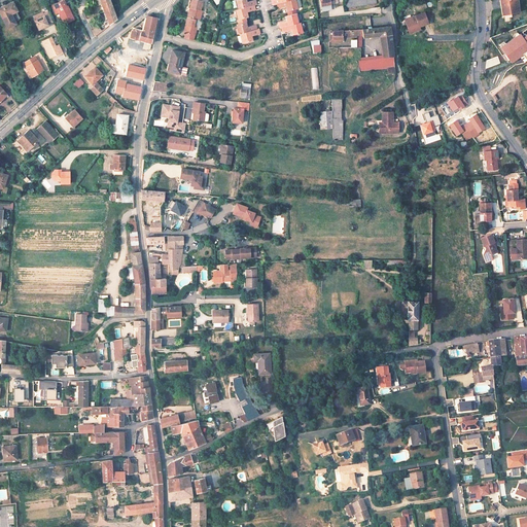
[(11,0),(9,0),(0,5),(0,11),(2,15),(5,22),(14,16),(11,10),(15,8),(16,8),(11,0)]
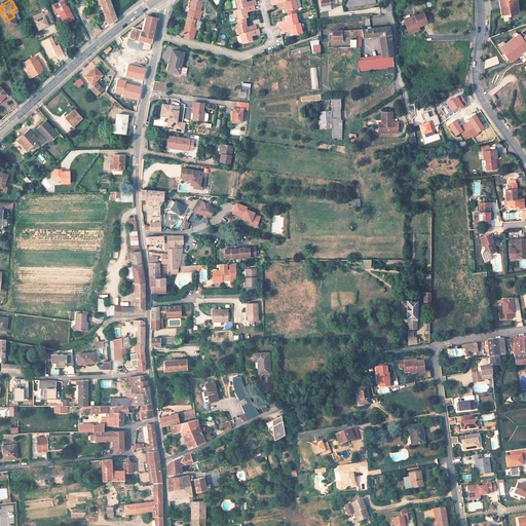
[(109,0),(99,0),(109,24),(114,20),(116,19),(115,15),(109,0)]
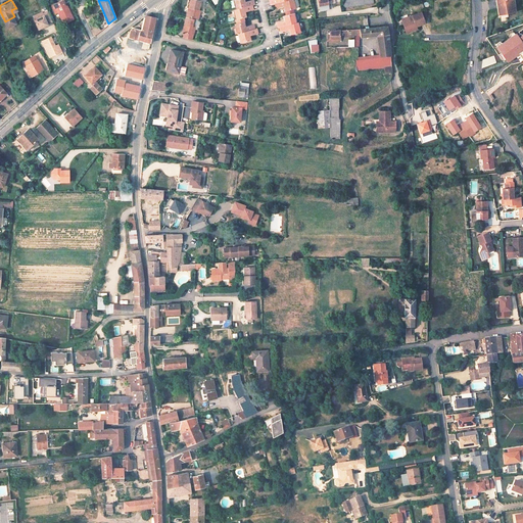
[(201,2),(193,0),(190,0),(189,8),(190,9),(188,17),(186,17),(184,26),(185,27),(183,33),(182,38),(191,41),(195,27),(193,26),(195,19),(198,20),(200,11),(198,10),(201,2)]
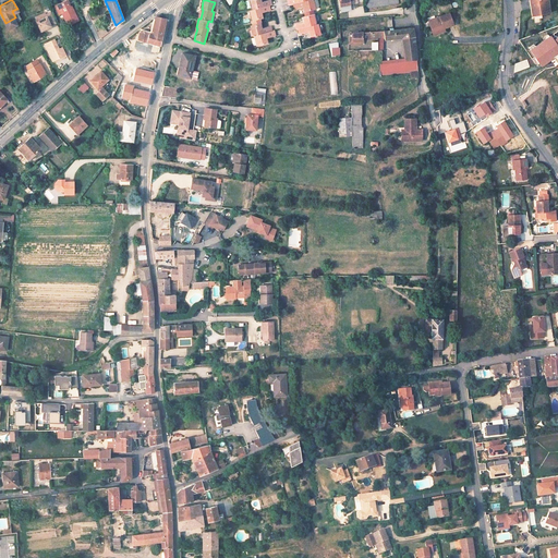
[(259,0),(249,0),(252,10),(249,11),(253,25),(249,26),(251,37),(255,36),(257,46),(267,44),(266,38),(274,36),(273,32),(269,32),(268,27),(259,29),(256,21),(262,19),(259,13),(269,11),(268,7),(271,5),(269,0),(261,2),(259,0)]
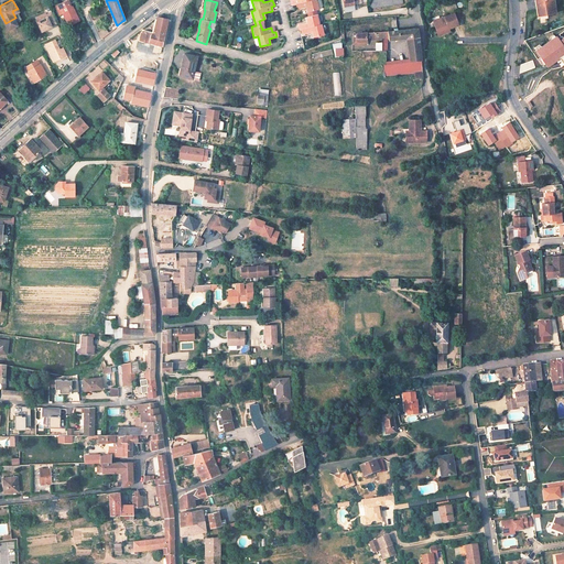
[(314,38),(324,35),(322,24),(318,25),(315,11),(317,10),(315,0),(313,0),(311,1),(310,0),(293,0),(290,1),(291,6),(296,4),(297,10),(307,8),(310,17),(306,18),(307,23),(299,25),(300,30),(302,30),(303,35),(313,33),(314,38)]
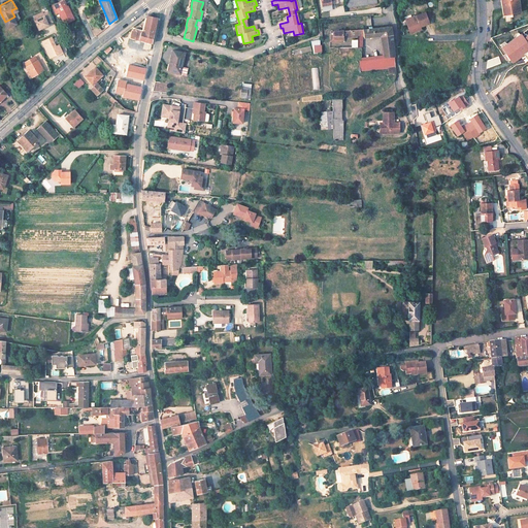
[(320,0),(322,8),(327,8),(331,7),(330,3),(342,1),(341,0),(320,0)]
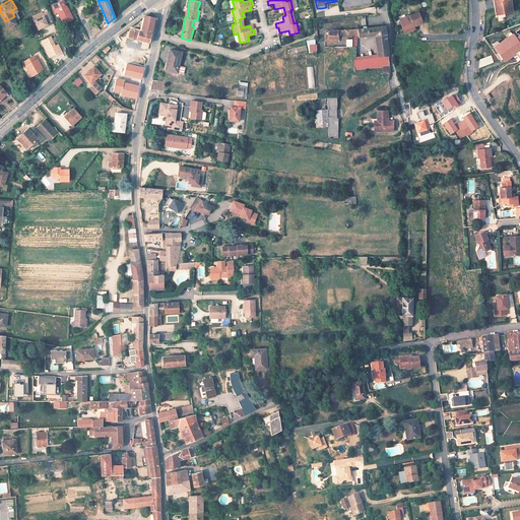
[(492,0),(494,8),(496,8),(497,14),(503,13),(511,12),(510,6),(509,0),(492,0)]
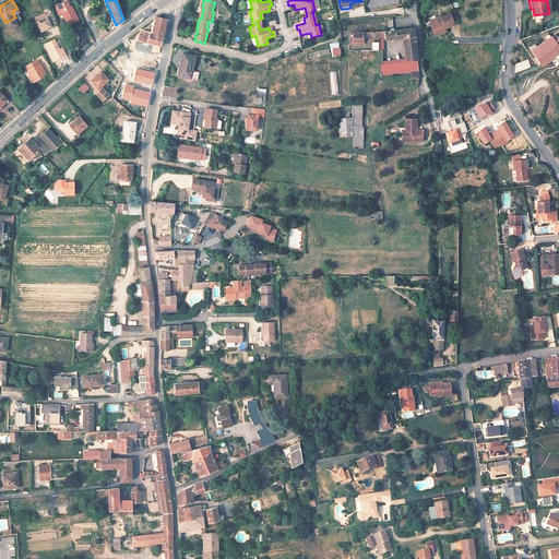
[(59,4),(55,7),(58,15),(62,14),(68,26),(79,21),(72,9),(71,10),(69,3),(61,8),(59,4)]
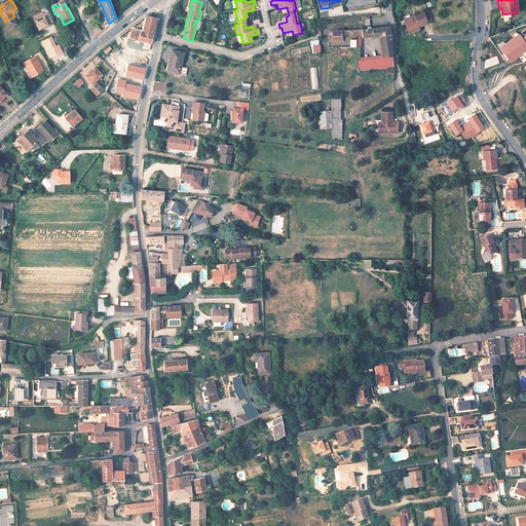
[(14,16),(5,22),(7,25),(20,17),(19,14),(15,8),(11,10),(14,16)]
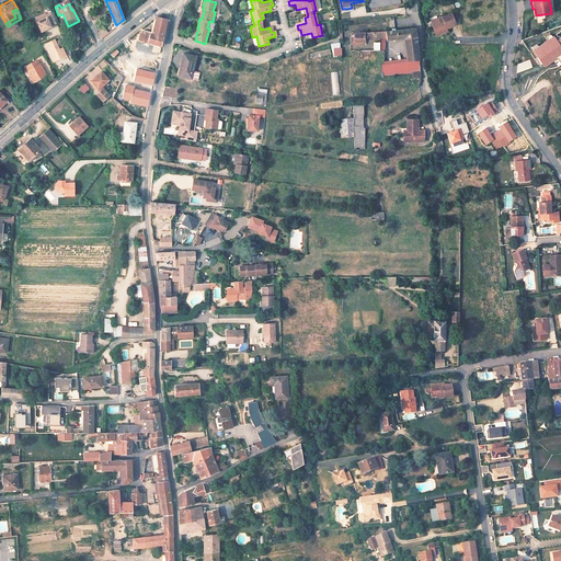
[(534,19),(544,18),(542,14),(536,15),(535,9),(533,9),(534,19)]
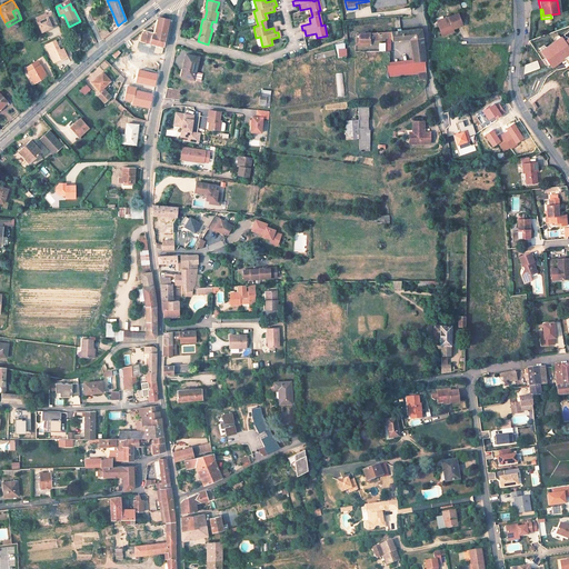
[(57,23),(52,13),(46,16),(47,18),(38,23),(42,32),(52,28),(51,26),(57,23)]
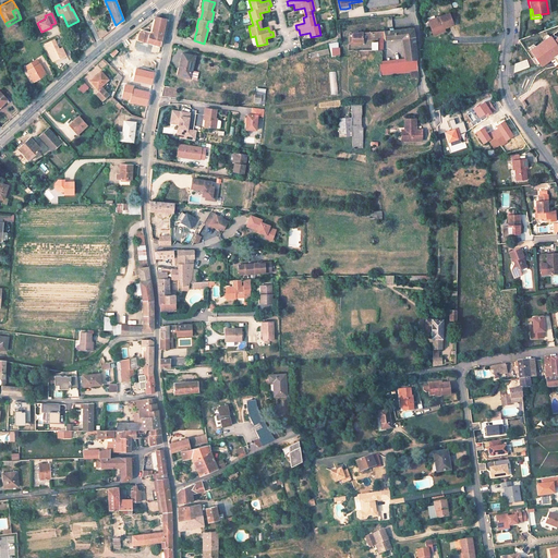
[(449,13),(435,19),(435,21),(432,22),(429,26),(432,35),(444,31),(443,28),(452,25),(449,13)]
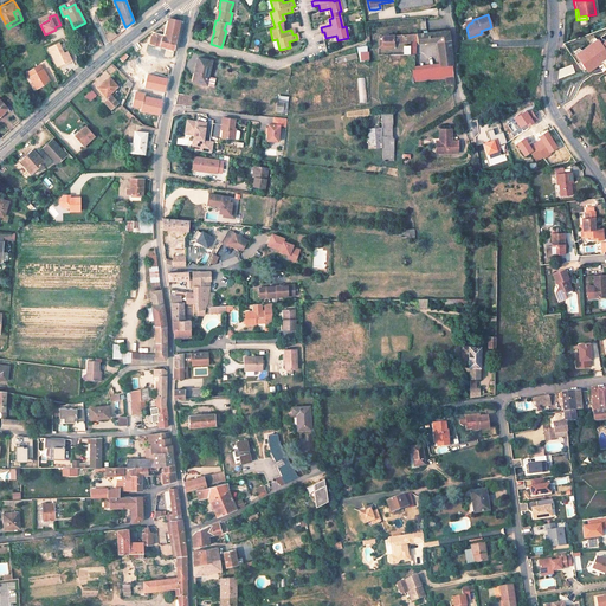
[(152,33),(150,42),(174,49),(180,21),(169,18),(165,37),(152,33)]
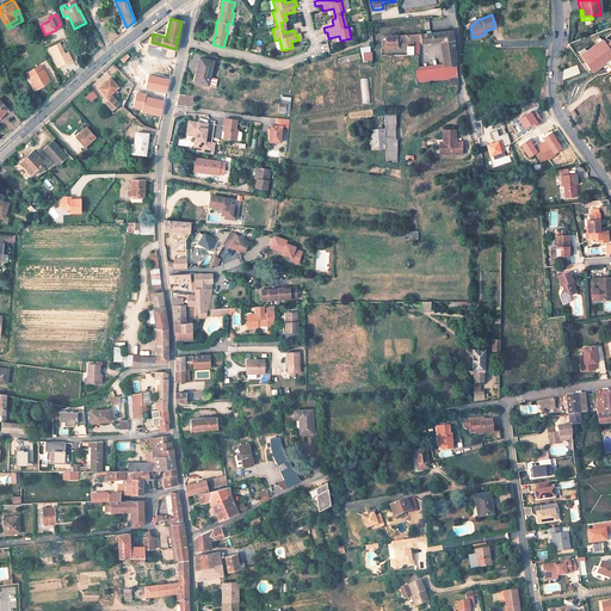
[(105,35),(110,42),(118,36),(113,30),(105,35)]
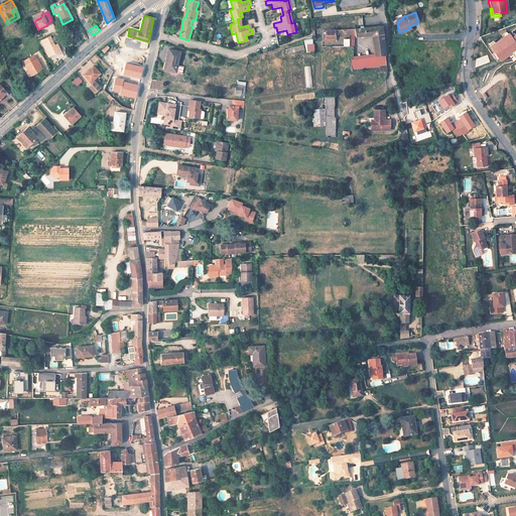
[(356,34),(356,36),(372,35),(375,56),(385,55),(382,30),(382,25),(355,28),(356,34)]
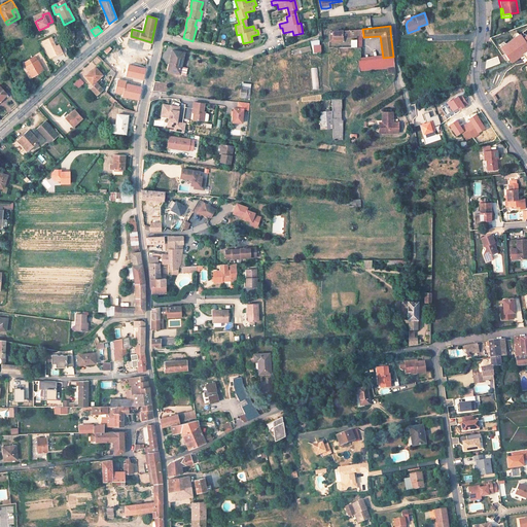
[(362,29),(334,33),(335,40),(344,39),(343,38),(363,35),(362,29)]
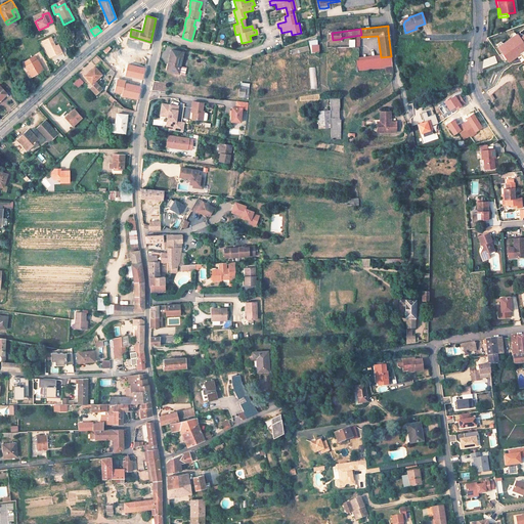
[(332,33),(328,33),(329,43),(342,42),(342,39),(333,40),(332,33)]
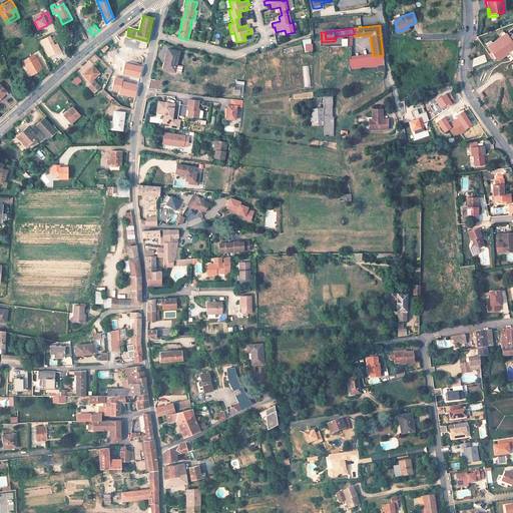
[(54,45),(50,36),(41,40),(48,56),(61,50),(57,43),(54,45)]
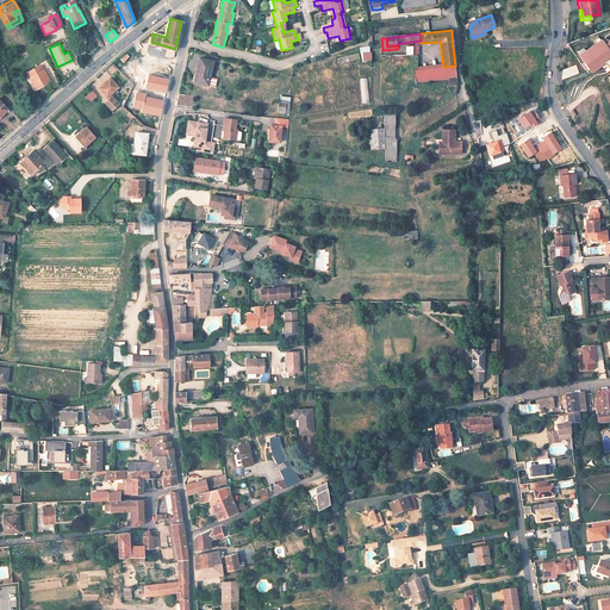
[(369,45),(359,47),(360,62),(371,61),(369,45)]
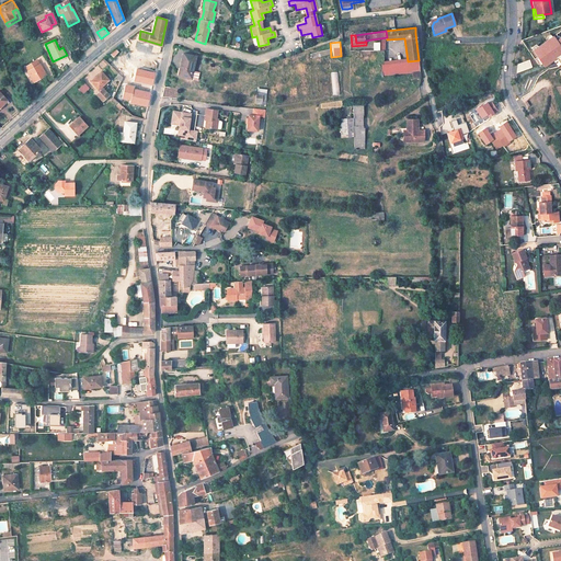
[(196,57),(183,54),(178,76),(191,78),(196,57)]
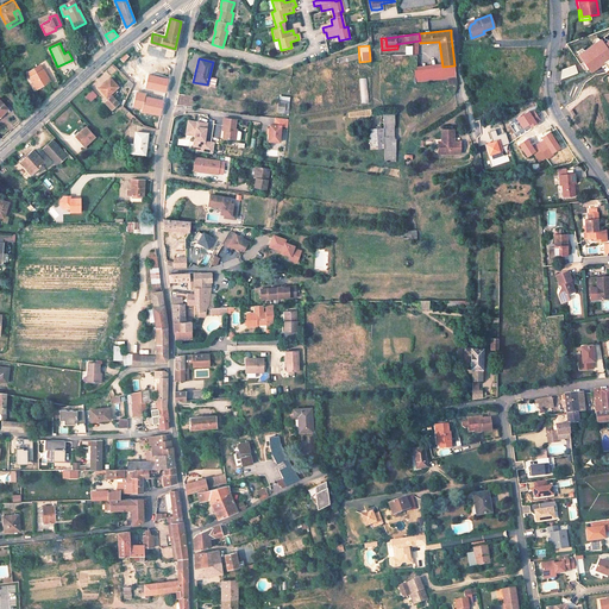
[(49,81),(43,70),(42,70),(39,66),(27,71),(30,76),(30,77),(36,88),(49,81)]
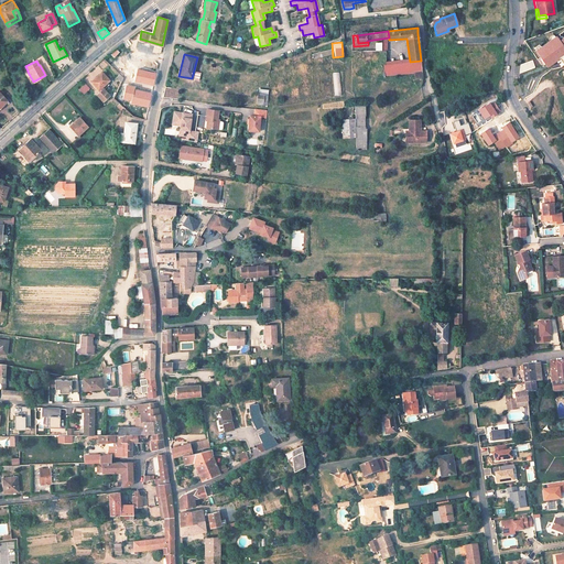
[(410,62),(386,64),(387,78),(423,74),(422,69),(421,61),(410,62)]
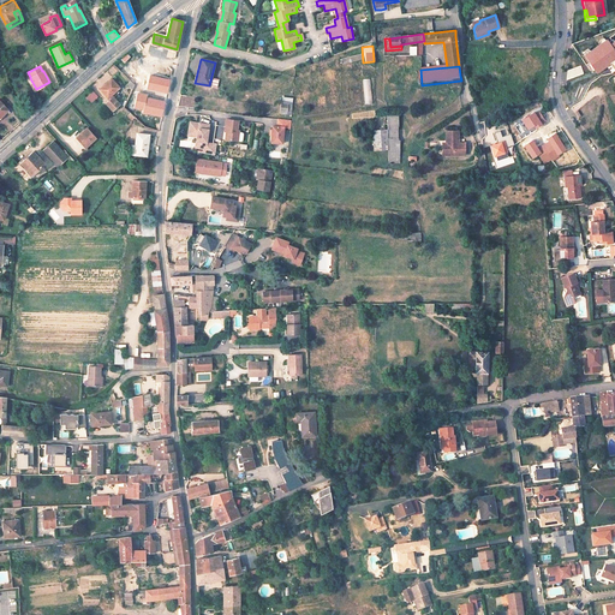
[(139,76),(132,73),(130,81),(136,85),(137,85),(139,76)]
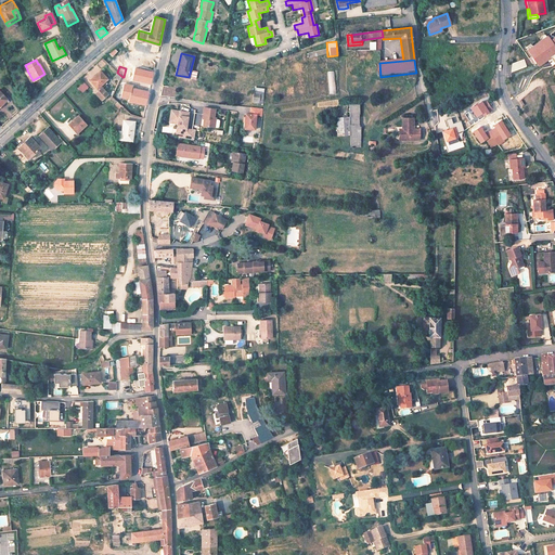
[(107,79),(101,71),(90,79),(98,88),(100,89),(95,92),(102,99),(107,93),(104,89),(107,86),(104,82),(107,79)]
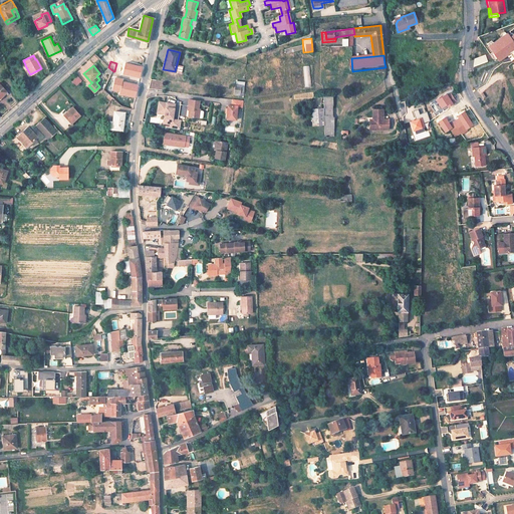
[(77,76),(71,80),(75,85),(80,80),(77,76)]
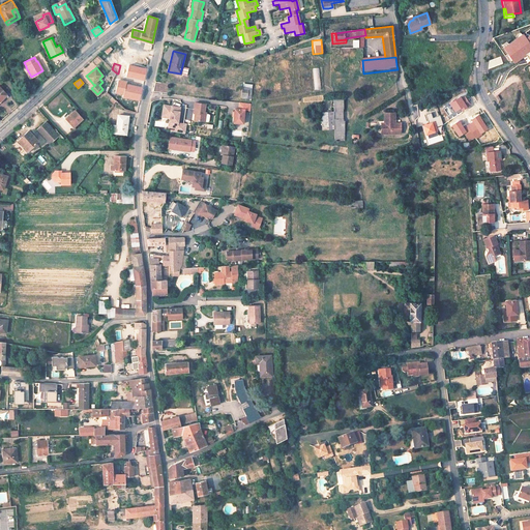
[(154,89),(164,91),(166,82),(155,81),(154,89)]
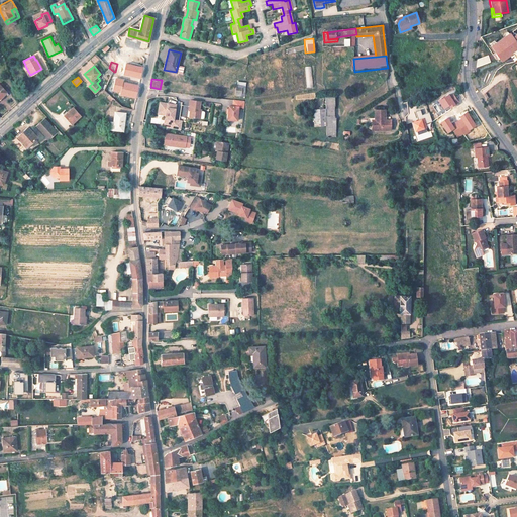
[(235,96),(245,96),(245,81),(235,81),(235,96)]
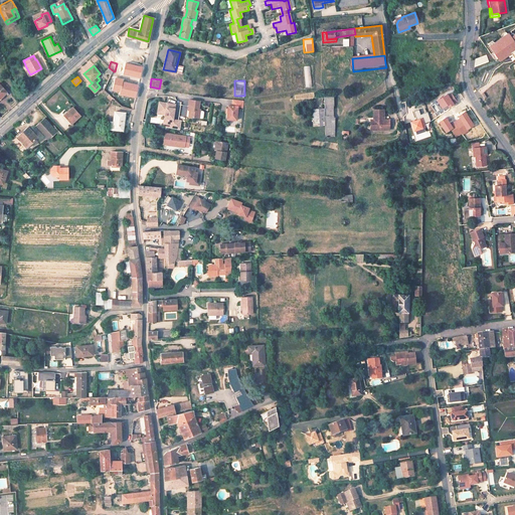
[(333,116),(333,97),(323,97),(324,109),(324,116),(333,116)]
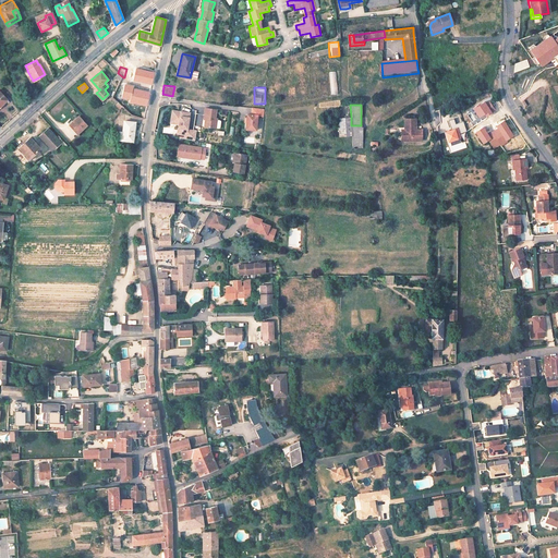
[(257,116),(264,116),(264,109),(252,107),(252,114),(247,114),(246,129),(257,130),(257,116)]
